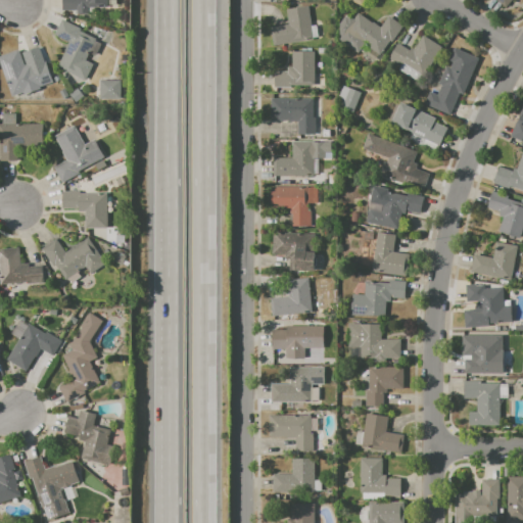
[(106,0),(106,7),(88,7),(88,12),(79,12),(79,10),(63,10),(62,0),(106,0)]
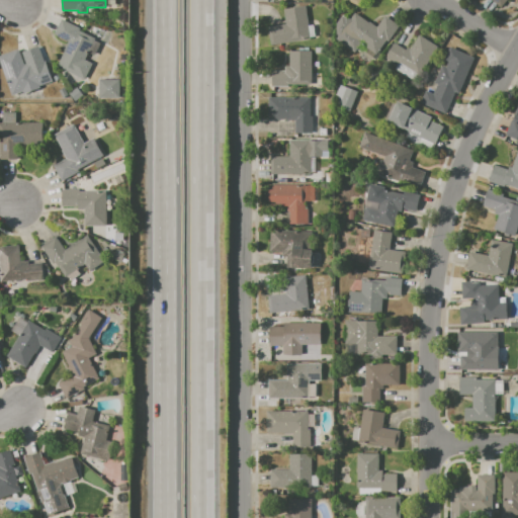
[(491,0),(505,9),(511,0),(491,0)]
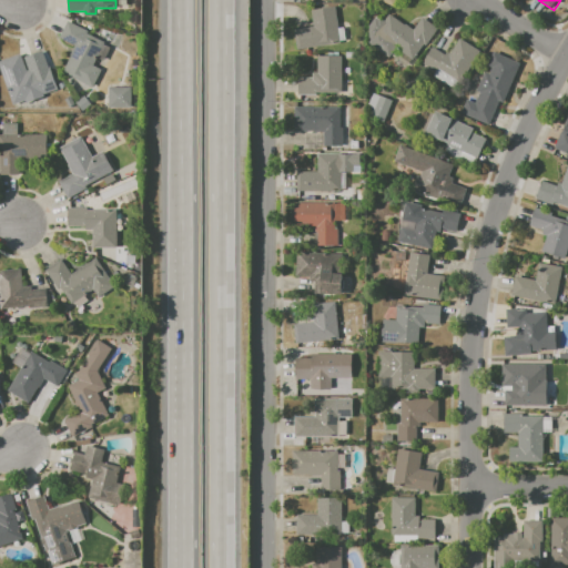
[(313,10),(335,7),(341,43),(297,50),(295,29),(315,27),(313,10)]
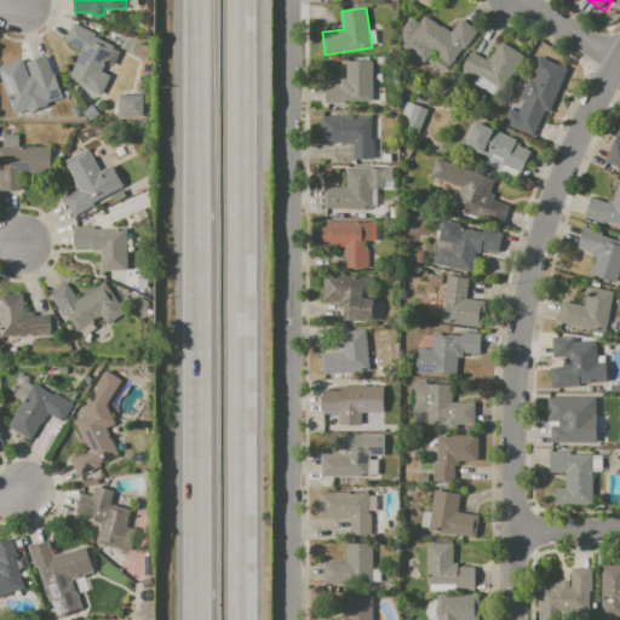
[(424,16),(452,34),(460,19),(478,32),(465,50),(461,47),(451,64),(436,56),(438,51),(432,47),(425,58),(405,45),(424,16)]
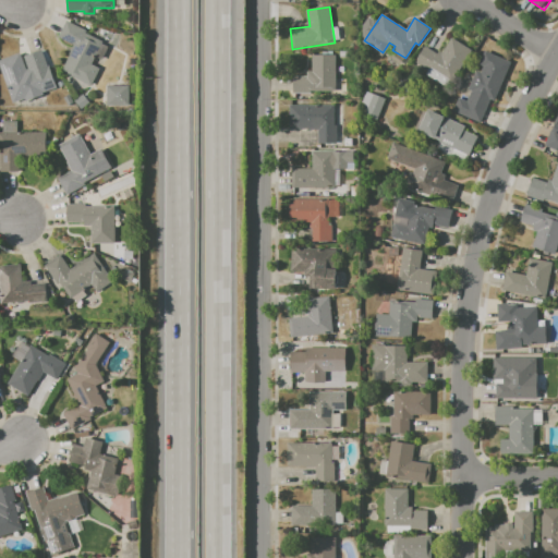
[(67,20),(87,31),(86,33),(102,41),(102,43),(108,46),(99,61),(94,59),(92,64),(99,68),(91,86),(61,71),(70,55),(69,53),(73,45),(58,37),(67,20)]
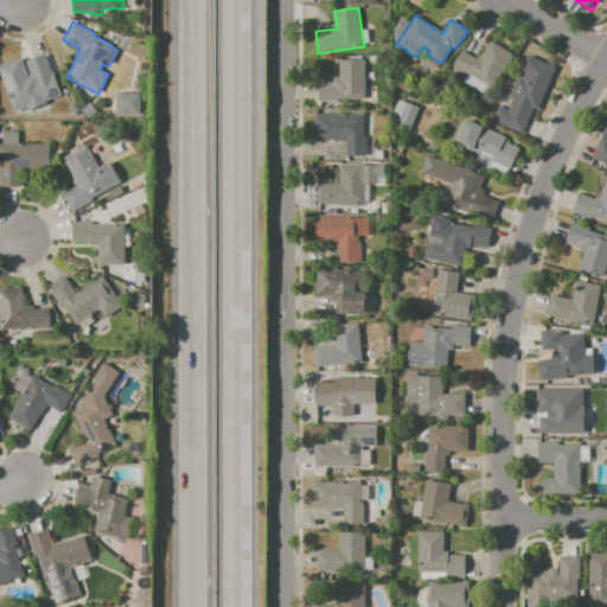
[(462,50),(474,58),(477,55),(480,57),(492,40),(511,53),(490,87),(468,72),(465,78),(451,69),(462,50)]
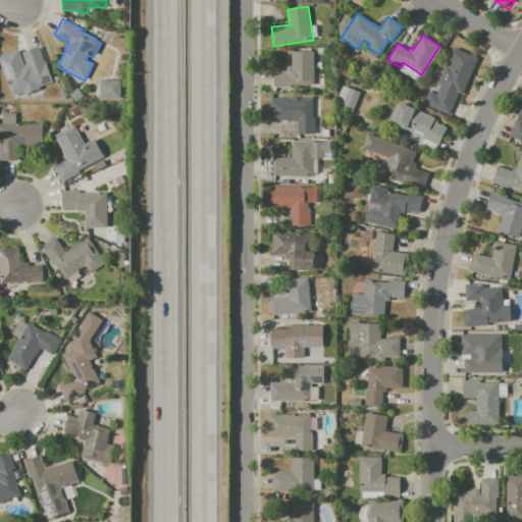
[(0,61),(0,55),(19,49),(24,64),(33,61),(34,65),(45,61),(53,83),(41,87),(42,89),(24,95),(23,93),(12,97),(0,61)]
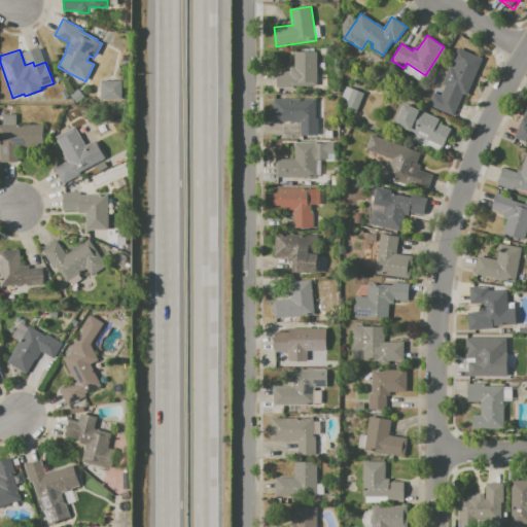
[(461,50),(482,59),(467,94),(463,92),(454,114),(429,105),(434,94),(442,96),(452,69),(454,70),(461,50)]
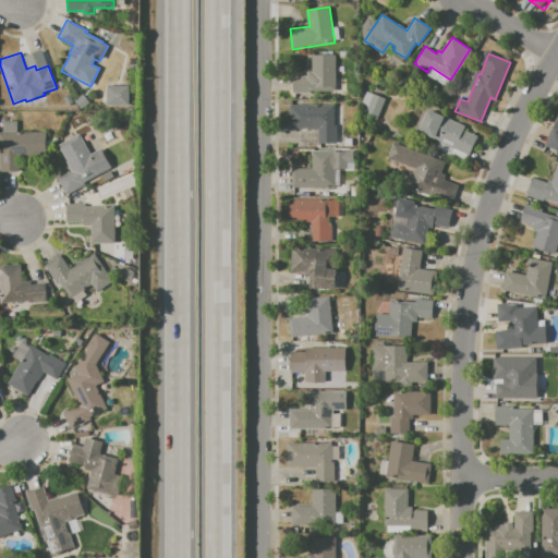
[(312,56),(335,55),(336,91),(315,92),(315,94),(293,95),(293,76),(307,76),(307,71),(312,71),(312,56)]
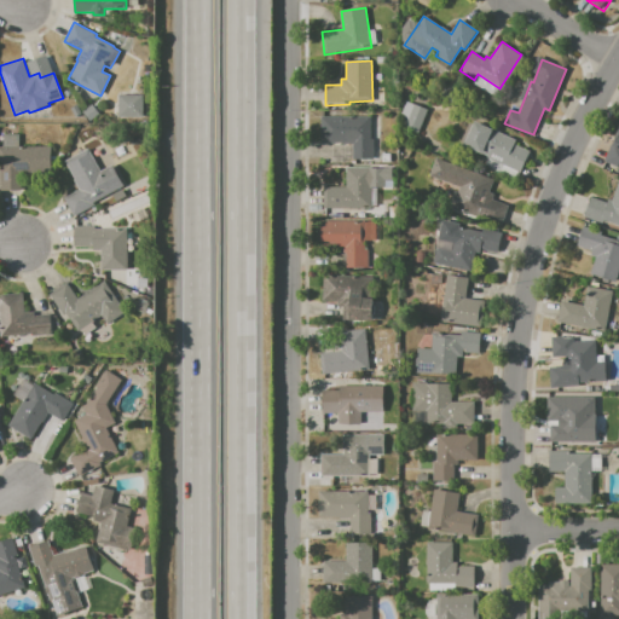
[(119,96),(143,94),(143,117),(120,117),(119,96)]
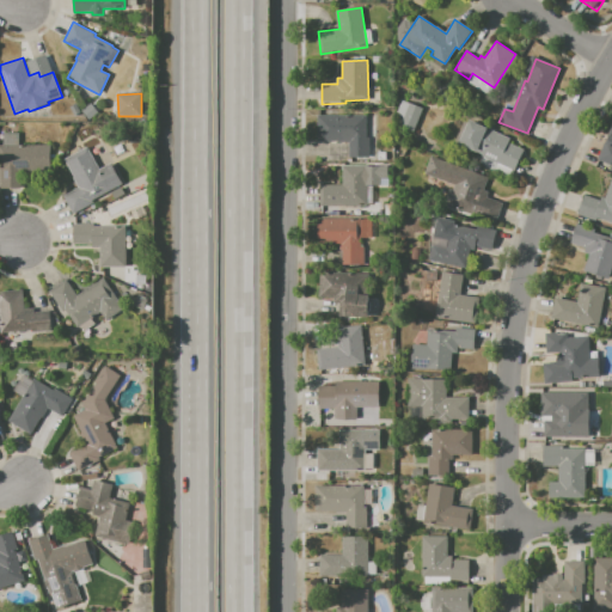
[(402,101),(423,108),(414,132),(401,127),(403,117),(397,115),(402,101)]
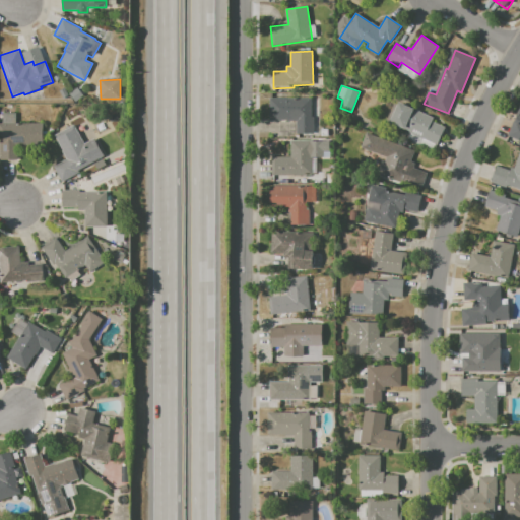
[(270,98),(311,99),(311,116),(314,116),(314,133),(298,133),(298,120),(270,120),(270,98)]
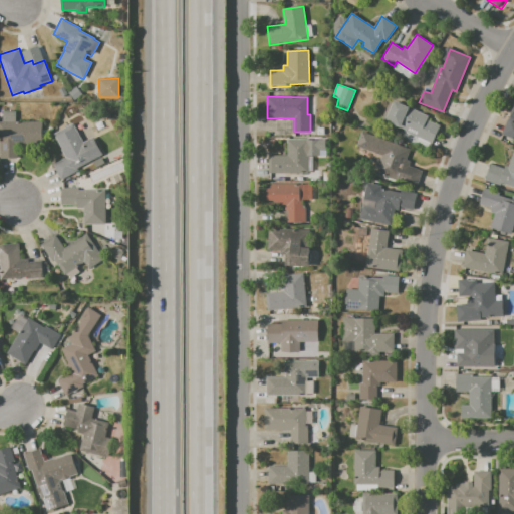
[(395,100),(429,116),(427,119),(440,125),(431,143),(384,120),(395,100)]
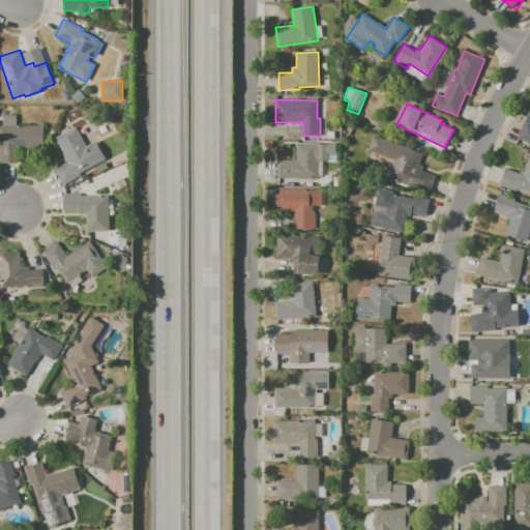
[(529,107),(529,143),(517,138),(524,122),(525,122),(528,114),(527,114),(529,107)]
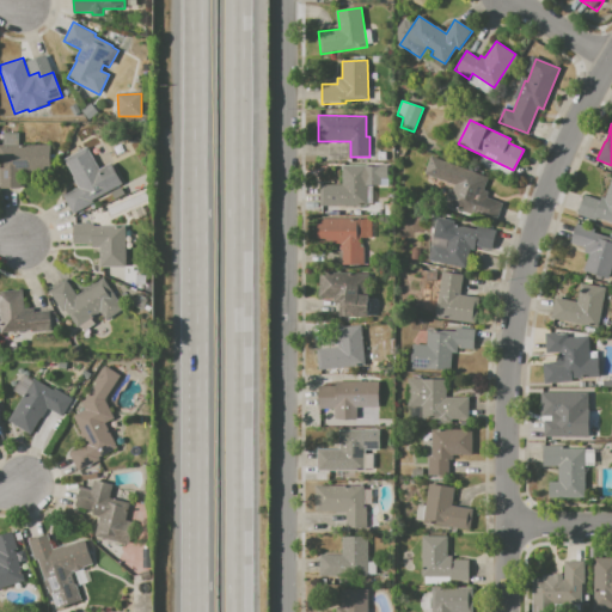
[(0,145),(5,145),(4,133),(19,133),(19,145),(50,145),(51,172),(20,172),(22,188),(0,188),(0,165),(4,165),(4,160),(0,160),(0,145)]
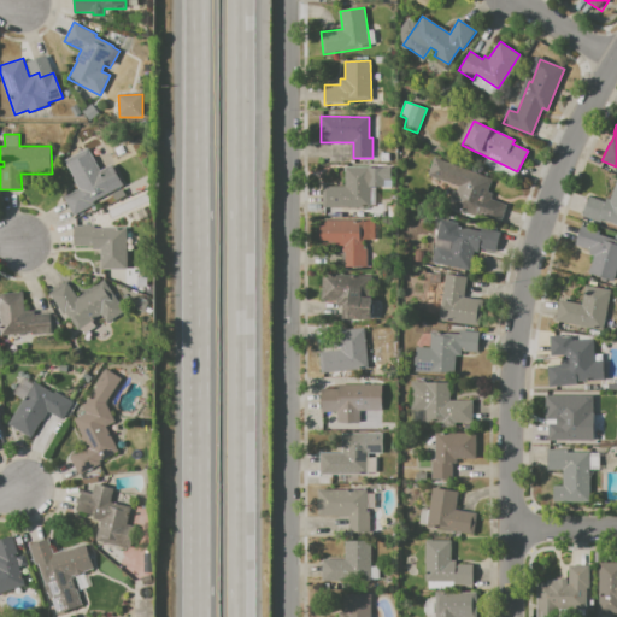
[(64,197),(80,189),(65,160),(89,148),(101,170),(112,164),(123,186),(93,200),(95,205),(74,216),(64,197)]
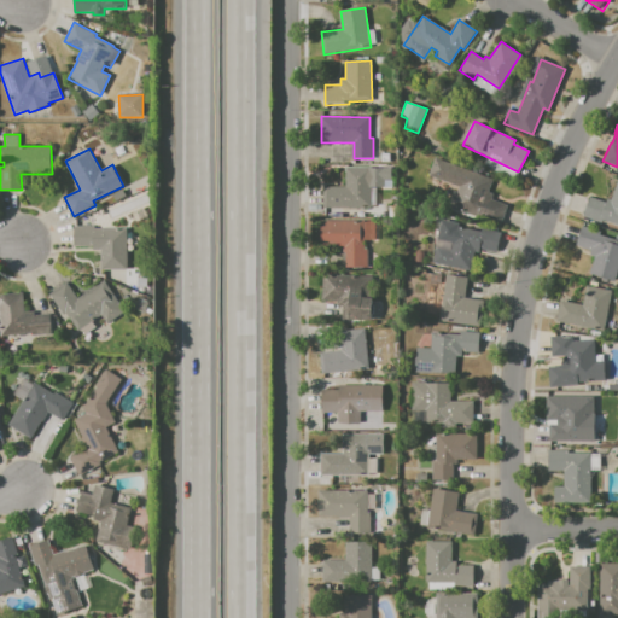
[(435,158),(493,179),(488,192),(494,193),(491,199),(507,204),(499,226),(448,208),(456,186),(429,176),(435,158)]
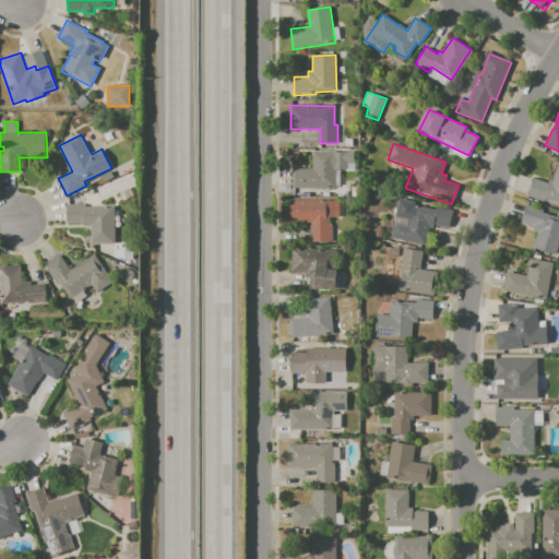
[(312,151),(335,151),(335,189),(292,189),(292,169),(312,169),(312,151)]
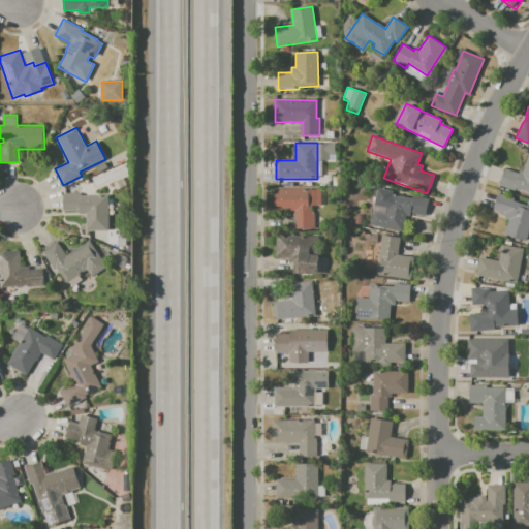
[(504,168),(519,173),(520,169),(523,170),(528,155),(528,191),(516,187),(515,191),(499,185),(504,168)]
